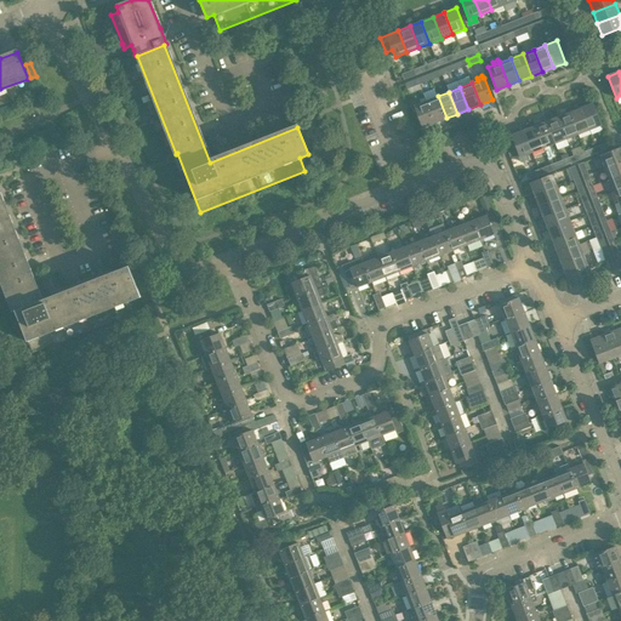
[(434,123),(446,118),(438,96),(426,101),(434,123)]
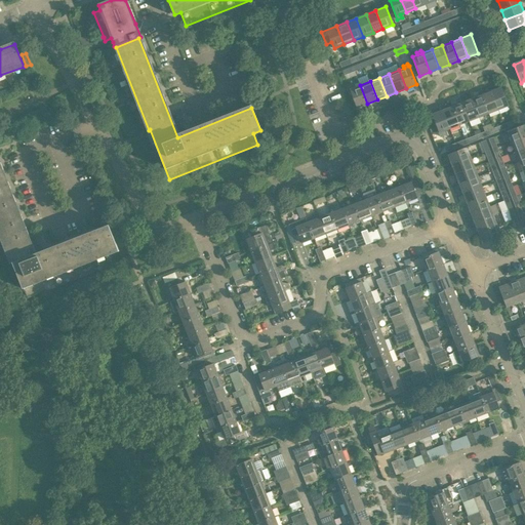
[(357,108),(367,104),(360,85),(350,89),(357,108)]
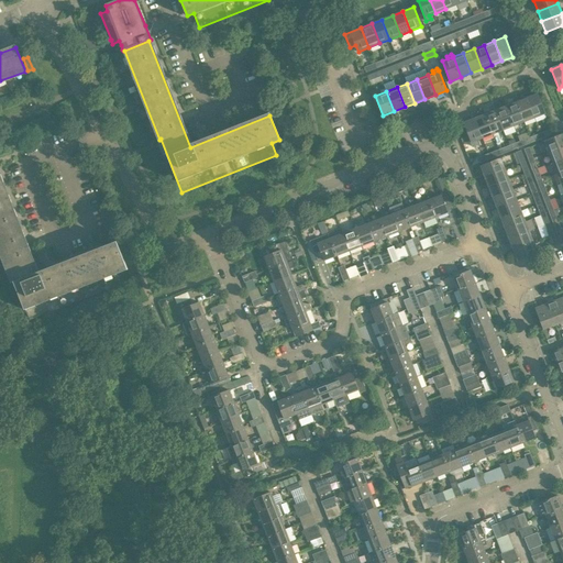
[(538,95),(527,98),(534,118),(544,114),(538,95)]
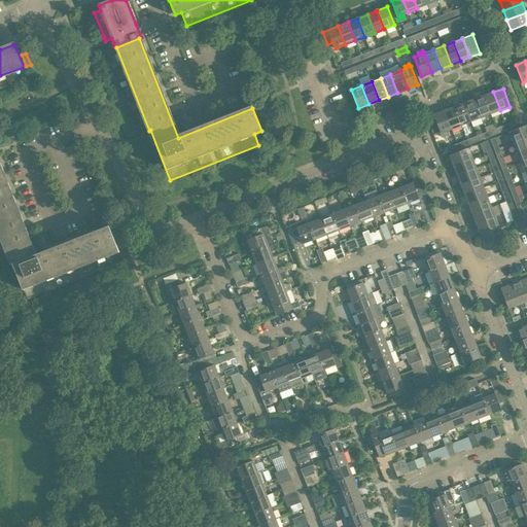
[(490,114),(500,110),(493,92),(483,96),(490,114)]
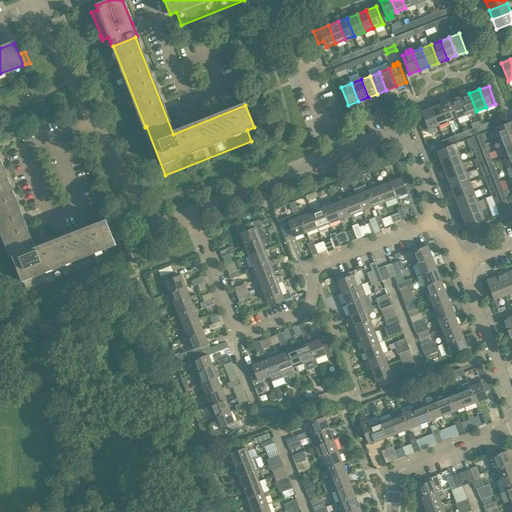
[(467,115),(476,111),(469,93),(460,97),(467,115)]
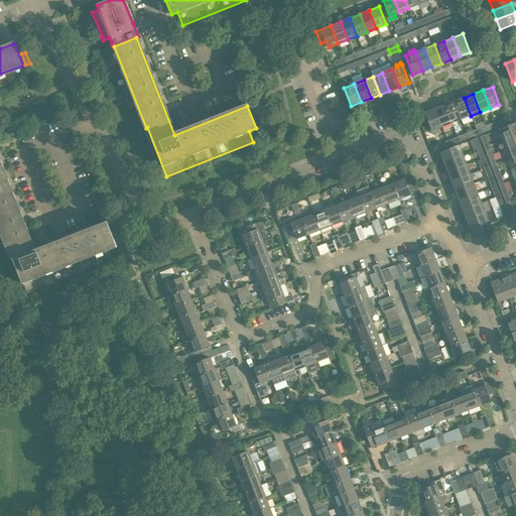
[(464,98),(454,101),(461,119),(471,116),(464,98)]
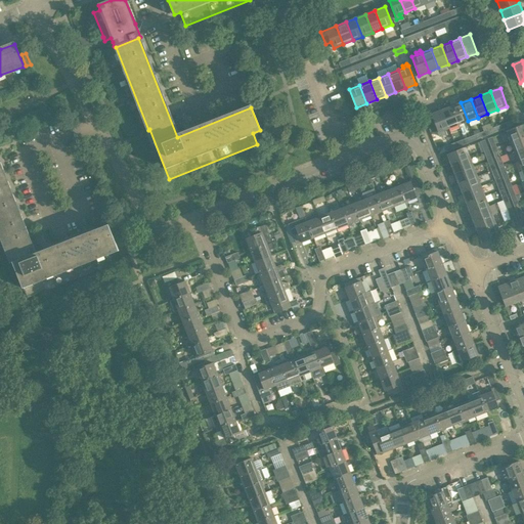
[(461,102),(451,106),(459,125),(468,121),(461,102)]
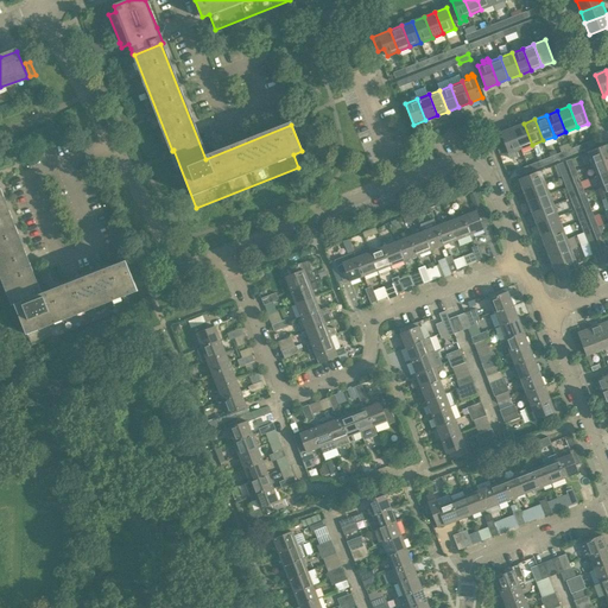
[(524,124),(512,128),(520,150),(532,145),(524,124)]
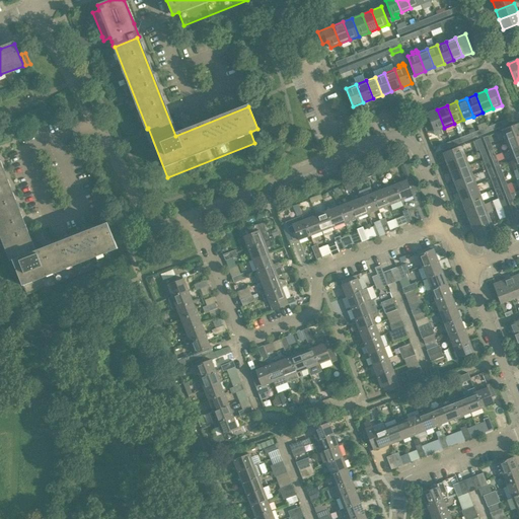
[(434,131),(444,128),(437,109),(427,113),(434,131)]
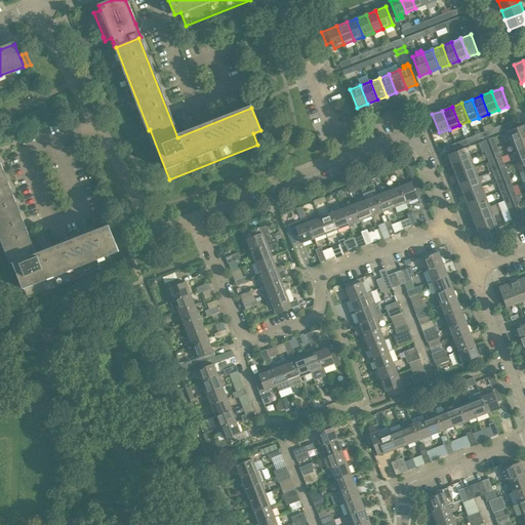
[(524,136),(524,124),(508,131),(512,142),(524,136)]
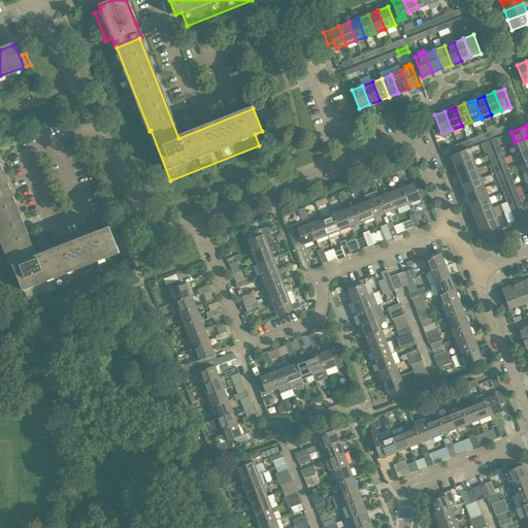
[(527,149),(527,137),(515,142),(519,153),(527,149)]
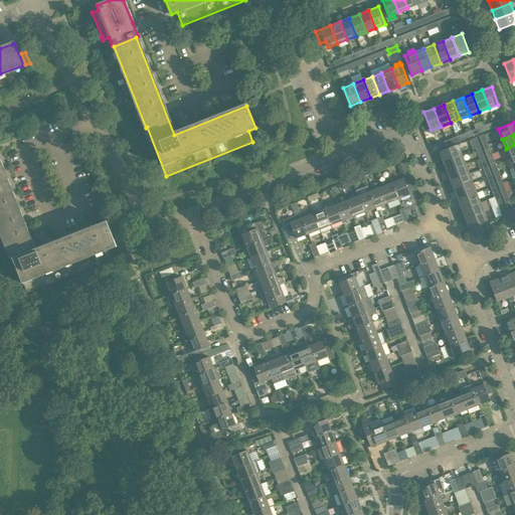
[(481,147),(477,138),(469,141),(473,150),(476,149),(481,147)]
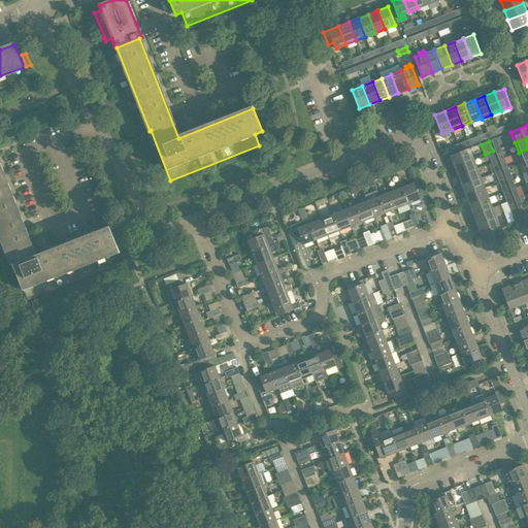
[(455,166),(473,159),(469,149),(451,156),(455,166)]
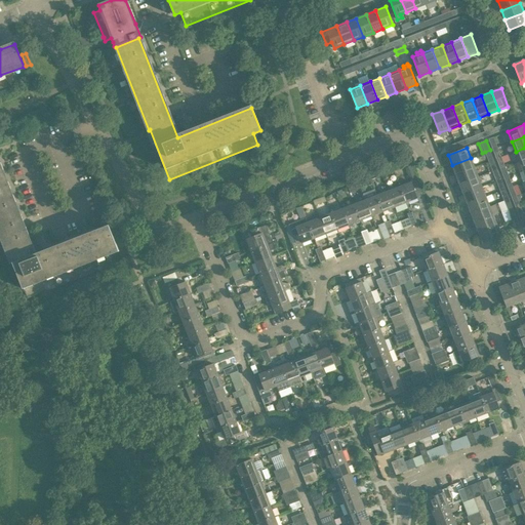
[(524,159),(524,148),(516,152),(519,161),(524,159)]
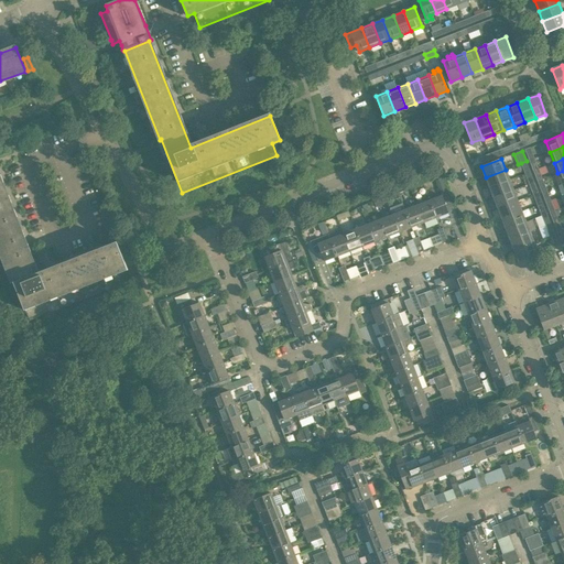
[(510,180),(506,170),(486,177),(489,187),(510,180)]
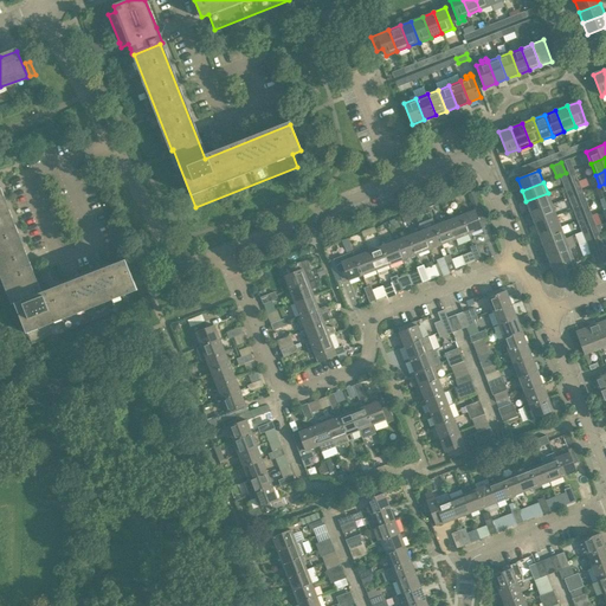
[(487,219),(481,205),(476,191),(468,194),(472,207),(474,207),(475,211),(462,217),(469,233),(482,227),(479,221),(487,219)]
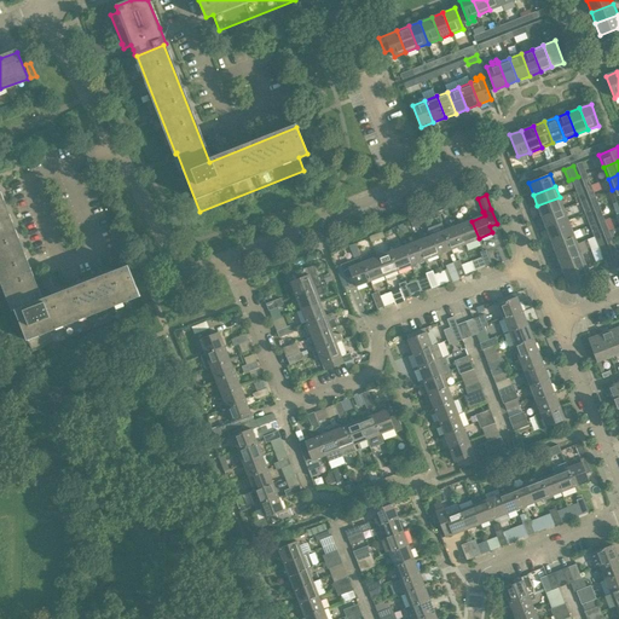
[(129,268),(40,304),(32,285),(34,284),(0,197),(0,273),(9,295),(10,294),(33,352),(136,311),(131,298),(139,294),(129,268)]
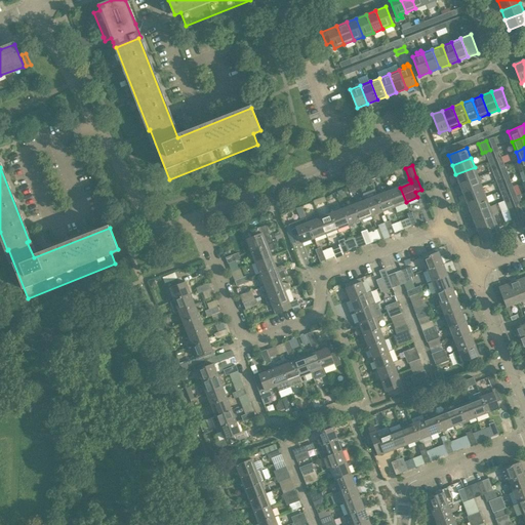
[(478,177),(475,167),(455,174),(459,185),(478,177)]
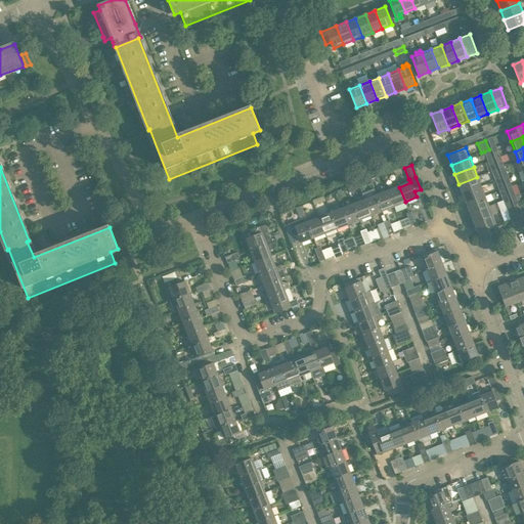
[(481,186),(477,177),(459,184),(463,193),(481,186)]
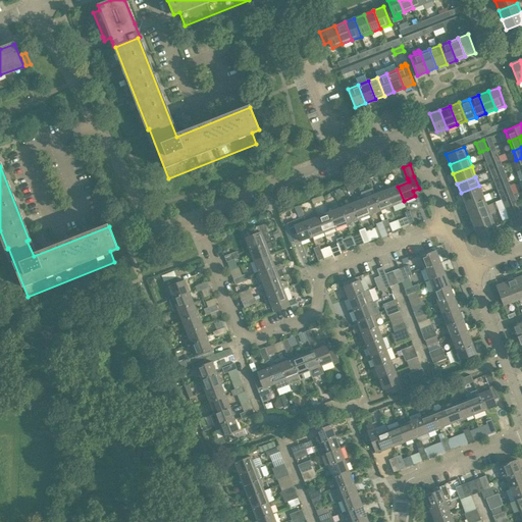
[(359,181),(359,183),(362,189),(370,186),(367,177),(359,181)]
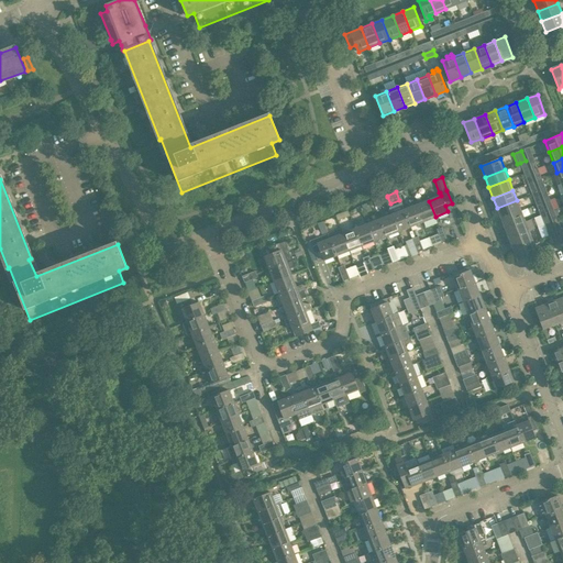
[(521,210),(517,200),(497,208),(500,218),(521,210)]
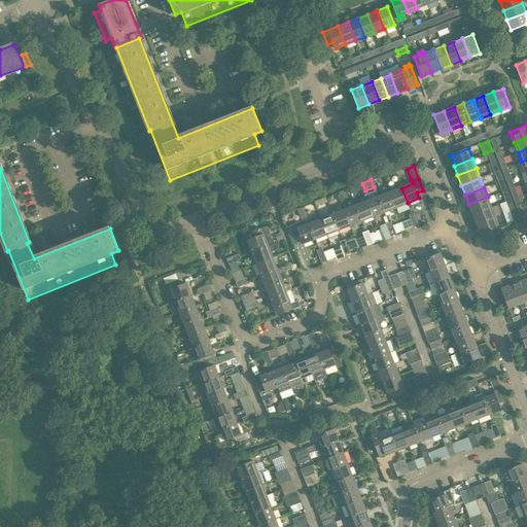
[(401,188),(390,192),(395,207),(408,203),(401,188)]
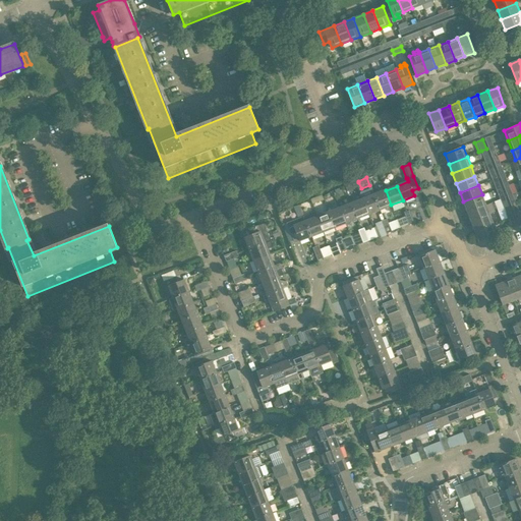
[(380,210),(391,205),(386,190),(374,194),(380,210)]
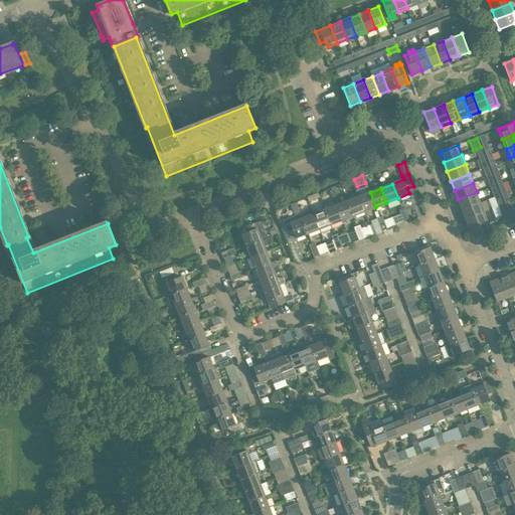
[(370,192),(359,197),(364,211),(375,207),(370,192)]
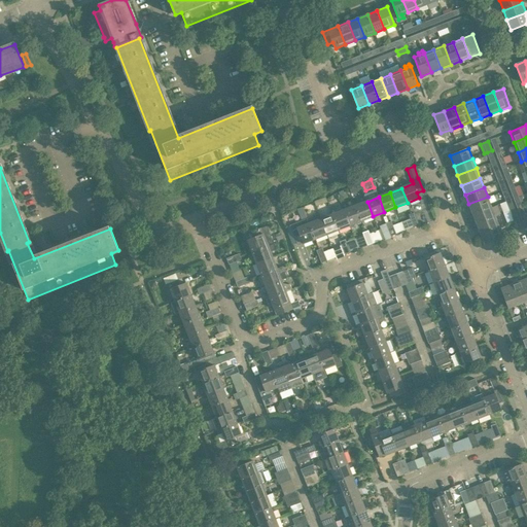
[(491,207),(488,197),(468,204),(472,214),(491,207)]
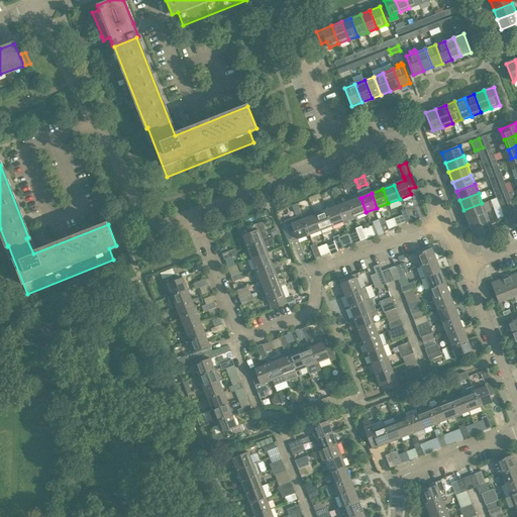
[(360,198),(348,202),(354,216),(366,212),(360,198)]
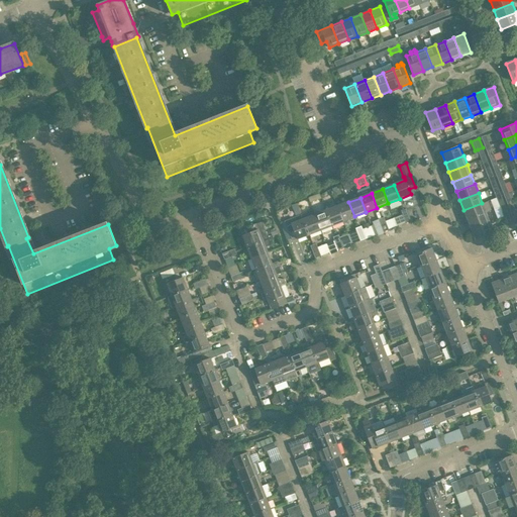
[(343,221),(354,216),(348,202),(337,206),(343,221)]
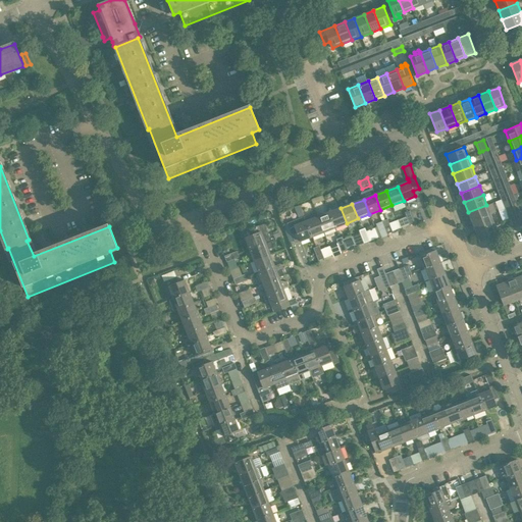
[(490,214),(486,205),(468,212),(472,221),(490,214)]
